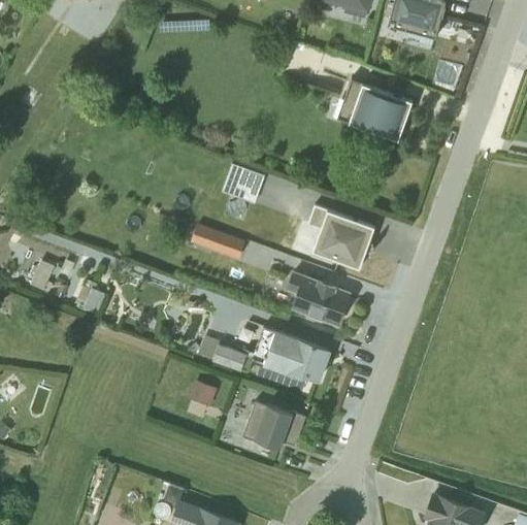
[(344,12),(364,18),(368,0),(332,0),(347,4),(344,12)]
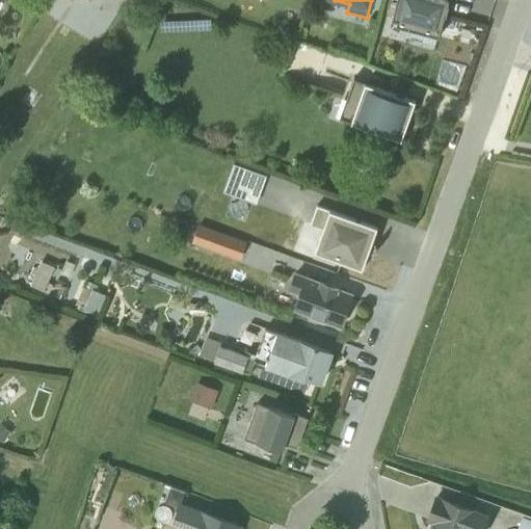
[(397,0),(393,20),(398,22),(397,27),(440,38),(445,18),(446,18),(449,7),(449,2),(450,0),(397,0)]
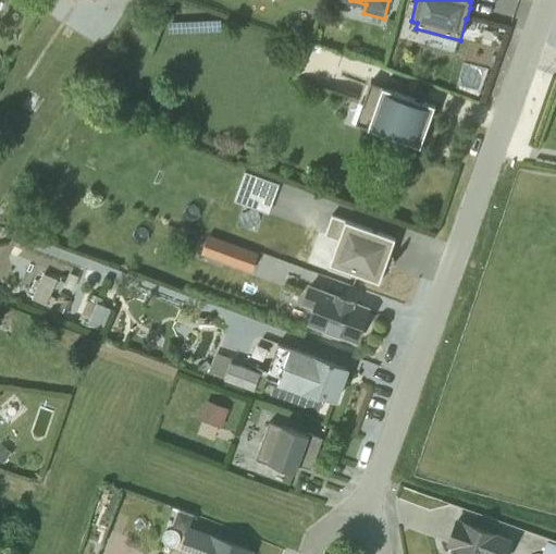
[(435,108),(370,85),(356,125),(368,130),(368,131),(420,149),(435,108)]
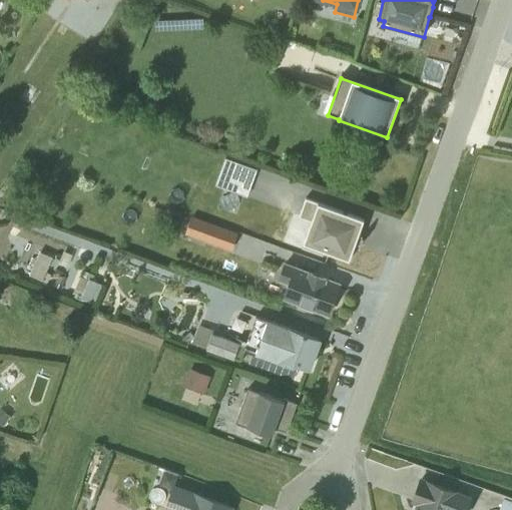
[(251,194),(258,166),(225,159),(219,187),(251,194)]
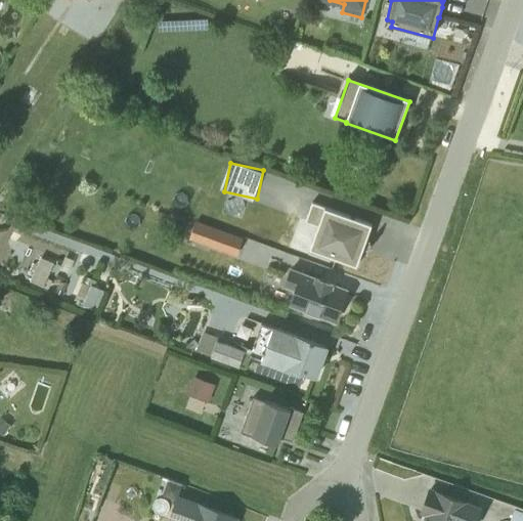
[(372,226),(312,205),(305,223),(318,228),(310,251),(357,267),(362,252),(367,254),(372,244),(366,242),(372,226)]
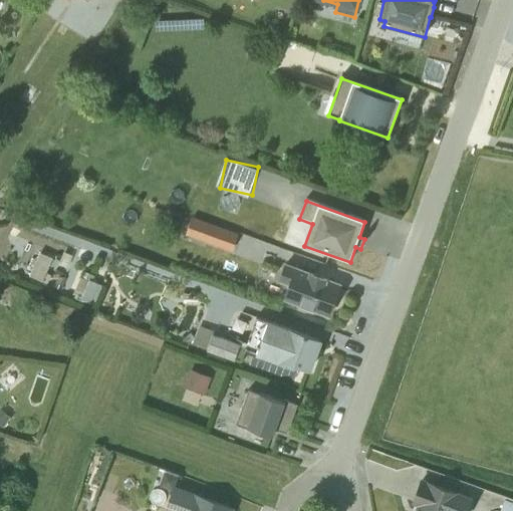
[(192,218),(187,237),(235,249),(240,231),(192,218)]
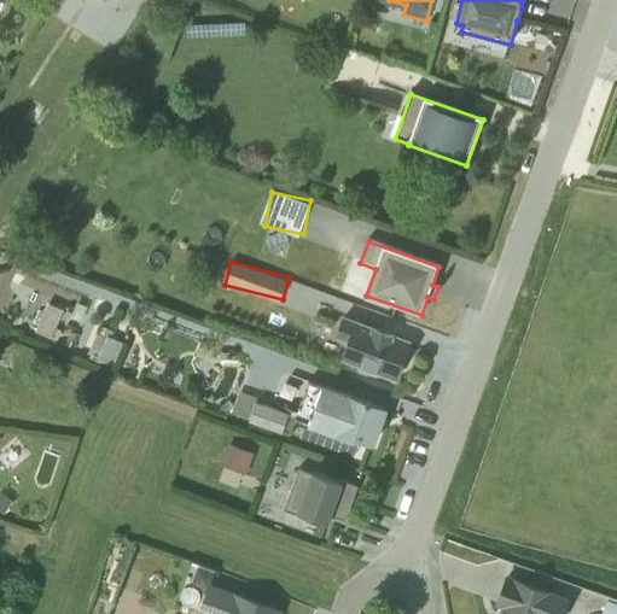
[(409,345),(342,319),(335,339),(347,345),(341,360),(396,381),(409,345)]
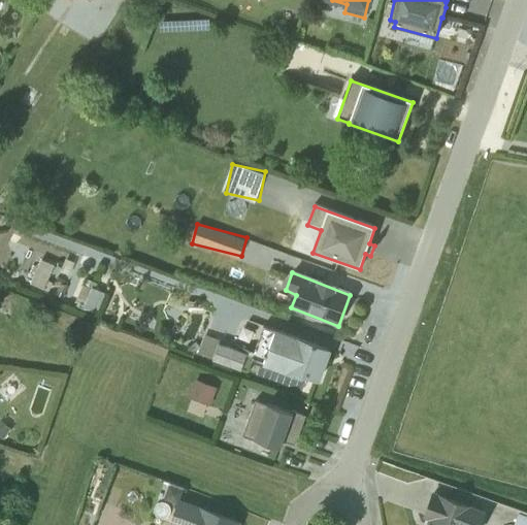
[(302,375),(318,382),(329,352),(264,328),(253,358),(218,345),(219,342),(204,337),(198,354),(212,360),(211,362),(240,372),(241,370),(246,372),(251,360),(301,379),(302,375)]
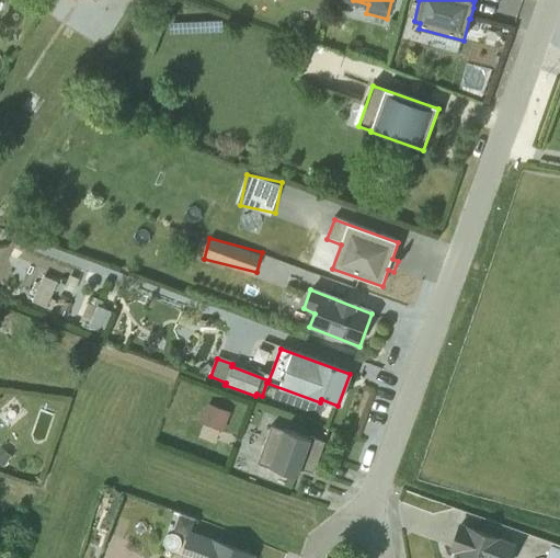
[(287,406),(320,414),(322,405),(290,396),(287,406)]
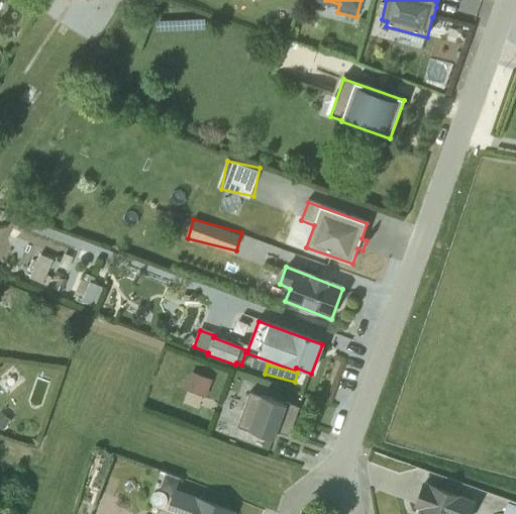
[(212,383),(191,374),(185,391),(206,400),(212,383)]
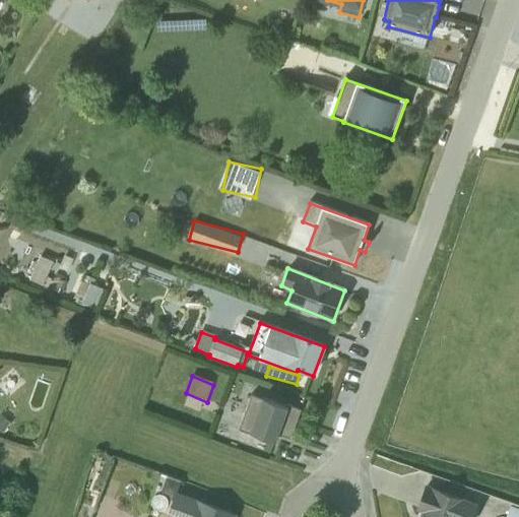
[(251,397),(239,431),(251,436),(252,435),(275,443),(277,437),(289,441),(301,411),(264,398),(263,401),(251,397)]
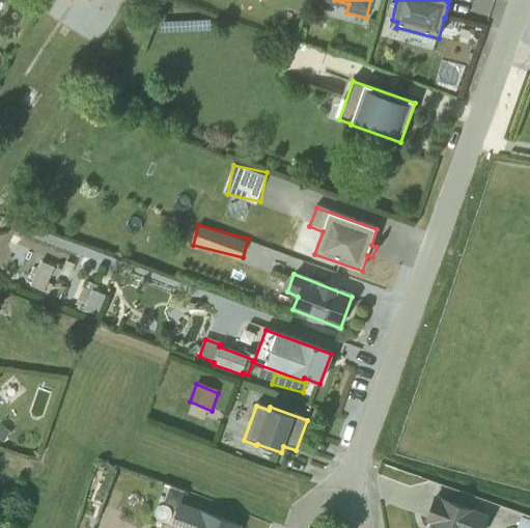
[(238,527),(180,505),(184,496),(170,491),(165,504),(177,509),(169,527),(238,527)]
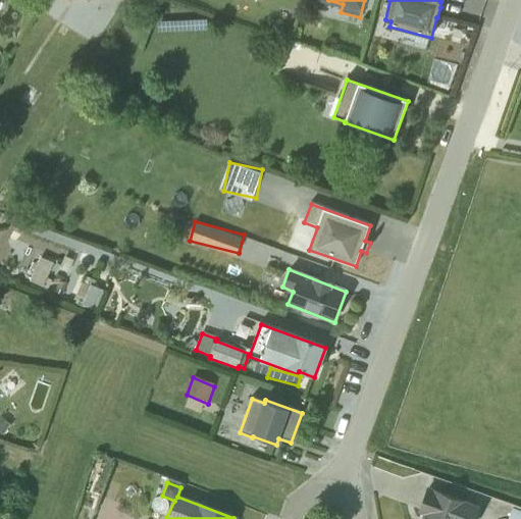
[(426,515),(425,518),(475,518),(479,509),(428,490),(420,512),(426,515)]
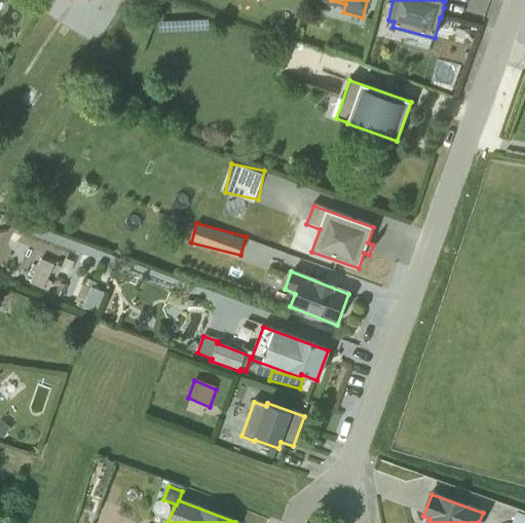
[(524,516),(516,513),(512,522),(524,522),(524,516)]
